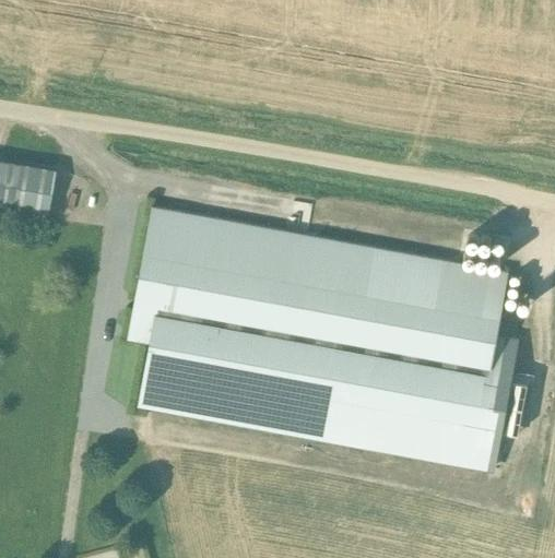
[(18,164),(0,161),(0,205),(10,208),(45,213),(51,170),(18,164)]
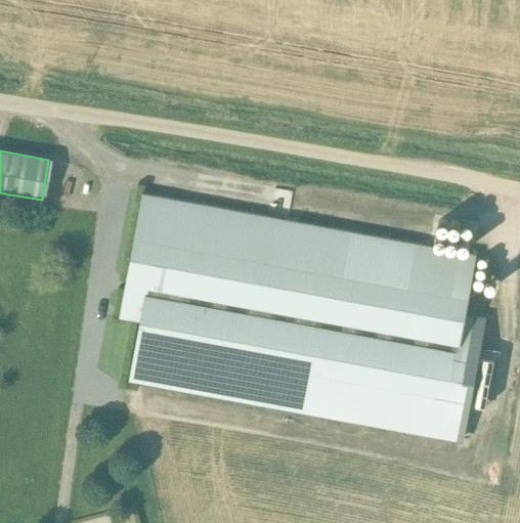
[(142,194),(119,318),(139,322),(129,382),(455,441),(462,403),(481,406),(490,359),(471,356),(478,316),(461,313),(472,255),(142,194)]
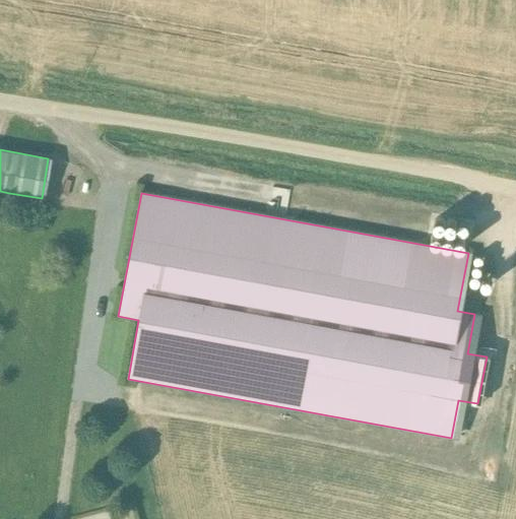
[(441,224),(441,223),(441,222),(441,221),(440,220),(440,219),(439,219),(438,218),(437,218),(436,217),(435,217),(434,217),(434,218),(433,218),(432,219),(431,219),(431,220),(430,221),(430,222),(430,223),(430,224),(430,225),(431,226),(431,228),(432,228),(433,229),(434,229),(434,230),(435,230),(436,230),(437,229),(438,229),(439,228),(440,228),(440,226),(441,225),(441,224)]
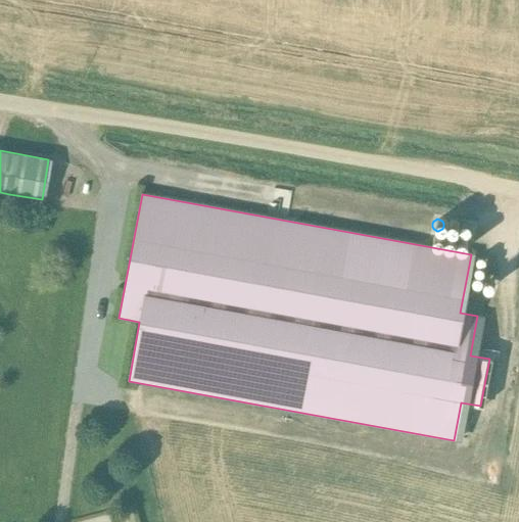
[(455,228),(456,227),(455,226),(455,225),(455,224),(454,223),(453,222),(452,222),(451,222),(450,221),(449,222),(447,222),(446,222),(445,223),(444,224),(444,225),(443,226),(443,227),(443,228),(444,229),(444,230),(445,231),(446,232),(447,232),(449,233),(450,233),(451,233),(452,232),(453,232),(454,231),(455,230),(455,229),(455,228)]
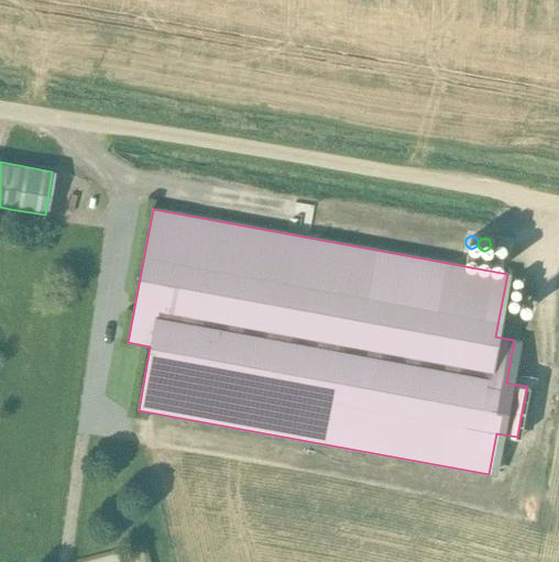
[(504,249),(504,248),(504,246),(503,245),(503,244),(502,243),(502,242),(501,242),(500,241),(499,241),(497,241),(496,241),(495,241),(494,242),(493,243),(492,244),(492,245),(492,246),(492,248),(492,249),(492,250),(493,251),(494,252),(494,253),(495,253),(496,253),(497,253),(499,253),(500,253),(501,253),(502,252),(502,251),(503,250),(504,249)]
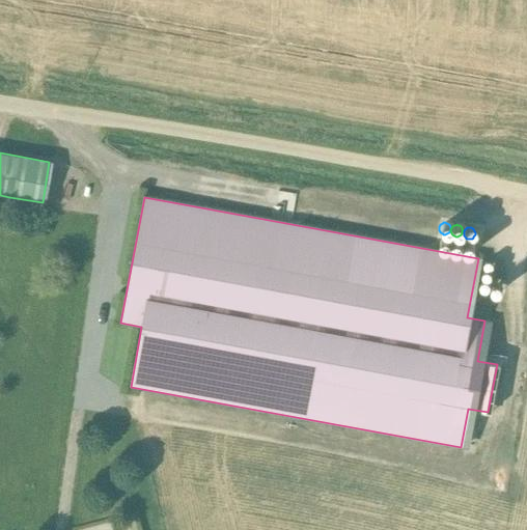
[(447,245),(447,244),(447,243),(447,242),(446,241),(445,240),(444,239),(443,239),(442,239),(441,239),(440,239),(439,239),(438,240),(437,241),(436,242),(436,243),(436,244),(436,245),(436,246),(437,247),(437,248),(438,249),(439,249),(439,250),(440,250),(441,250),(442,250),(443,250),(444,249),(445,249),(446,248),(446,247),(447,246),(447,245)]
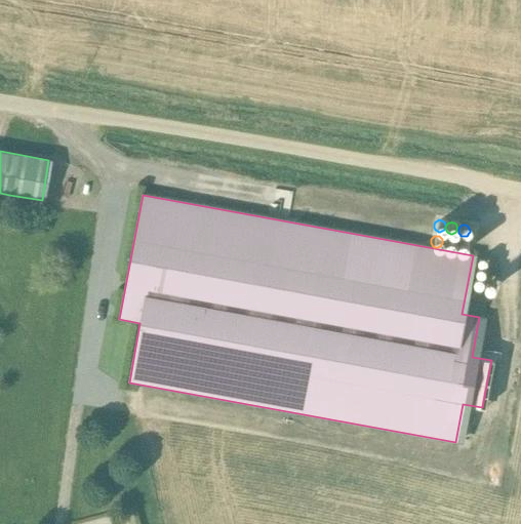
[(454,245),(454,244),(454,243),(453,242),(453,241),(452,240),(451,239),(450,239),(449,238),(448,238),(447,238),(446,239),(445,239),(444,240),(443,241),(443,242),(443,243),(442,244),(443,245),(443,246),(443,247),(444,247),(444,248),(445,249),(446,249),(447,249),(448,249),(449,249),(450,249),(451,249),(452,248),(452,247),(453,247),(453,246),(454,245)]
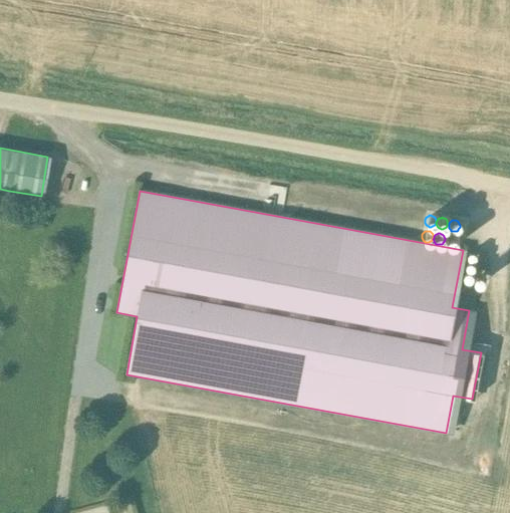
[(456,241),(456,240),(456,239),(456,238),(455,237),(454,236),(453,235),(452,235),(451,235),(450,235),(449,235),(448,236),(447,236),(447,237),(446,238),(445,239),(445,240),(445,241),(446,242),(446,243),(447,244),(447,245),(448,245),(449,246),(450,246),(451,246),(452,246),(453,246),(454,245),(455,244),(456,243),(456,242),(456,241)]
